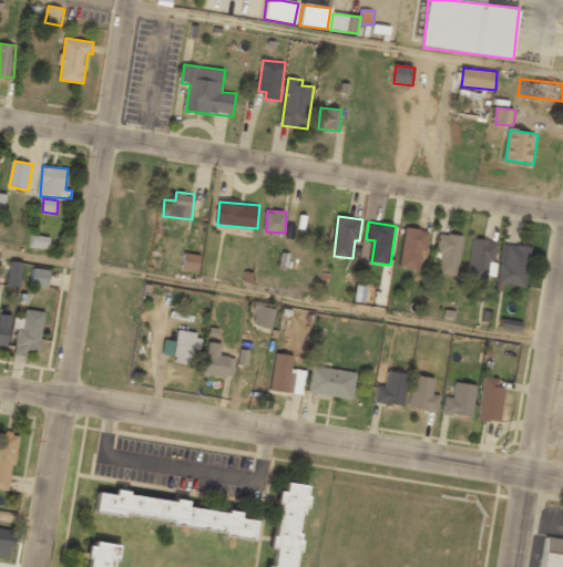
[(401,266),(422,270),(429,232),(408,227),(401,266)]
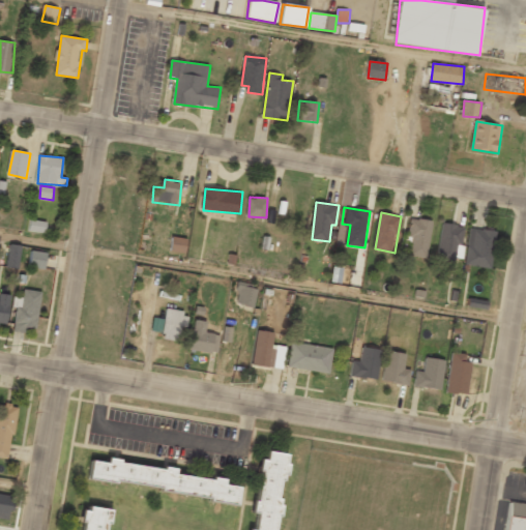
[(411,255),(429,258),(435,222),(412,217),(409,237),(413,238),(411,255)]
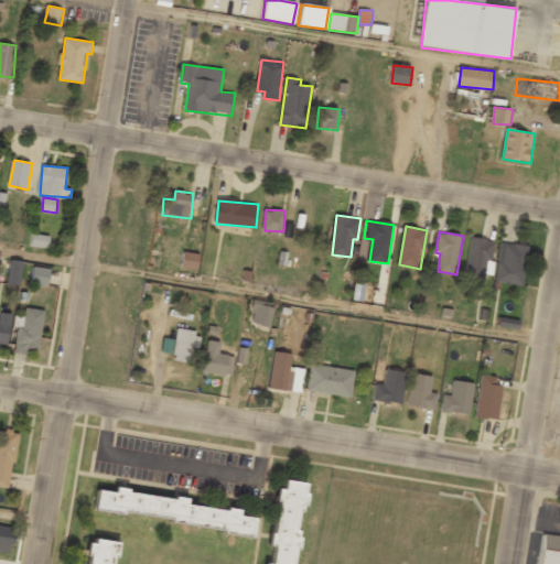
[(50,249),(52,237),(34,234),(32,246),(50,249)]
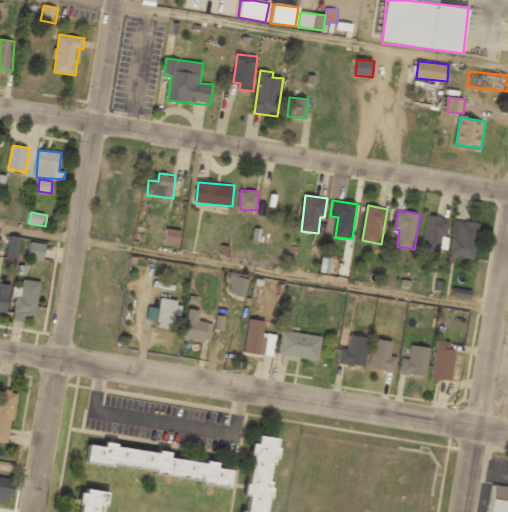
[(451,218),(428,216),(425,250),(447,252),(451,218)]
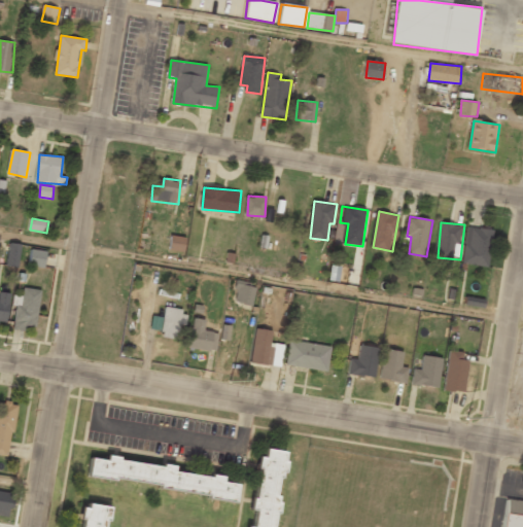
[(490,267),(495,231),(468,226),(463,262),(490,267)]
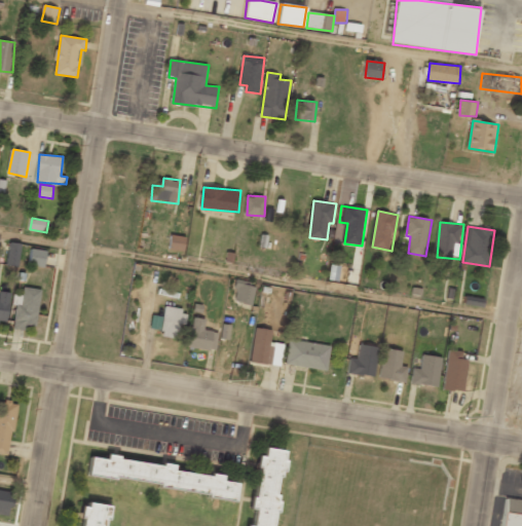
[(185,252),(187,237),(173,235),(171,250),(185,252)]
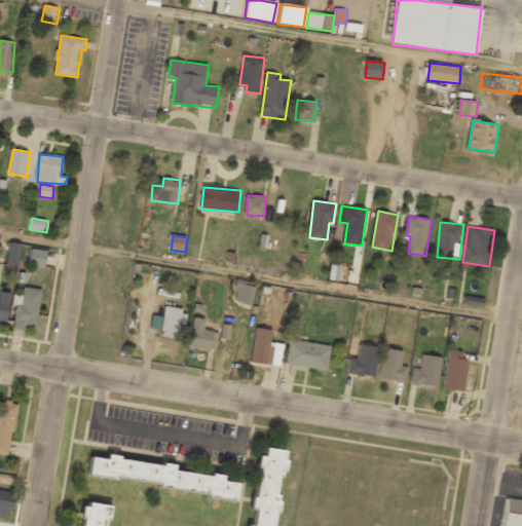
[(7,265),(20,267),(24,245),(11,242),(7,265)]
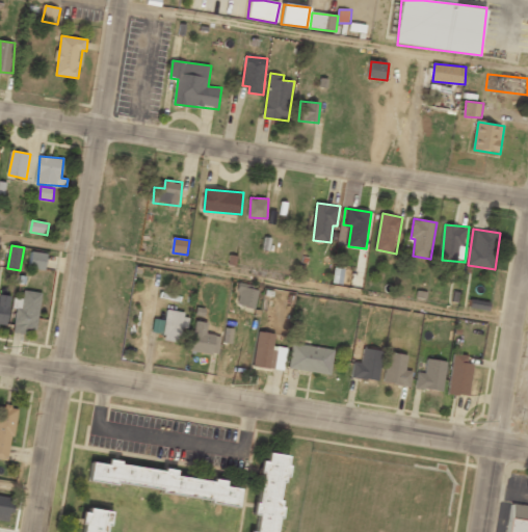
[(31,268),(47,270),(49,254),(33,251),(31,268)]
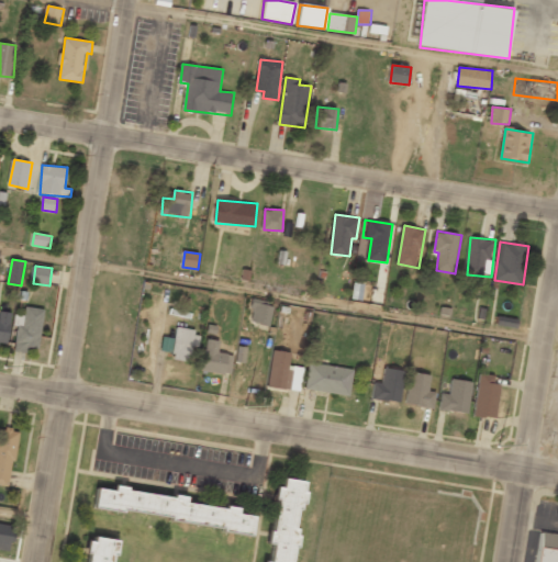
[(252,323),(271,326),(275,303),(256,300),(252,323)]
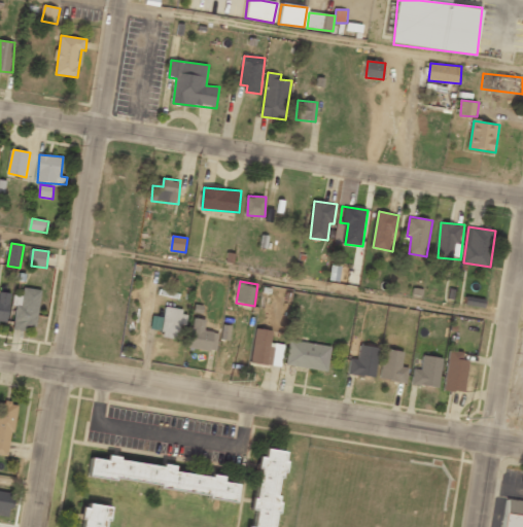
[(42,289),(25,288),(24,295),(15,294),(14,305),(18,305),(15,329),(27,330),(28,326),(38,327),(42,289)]
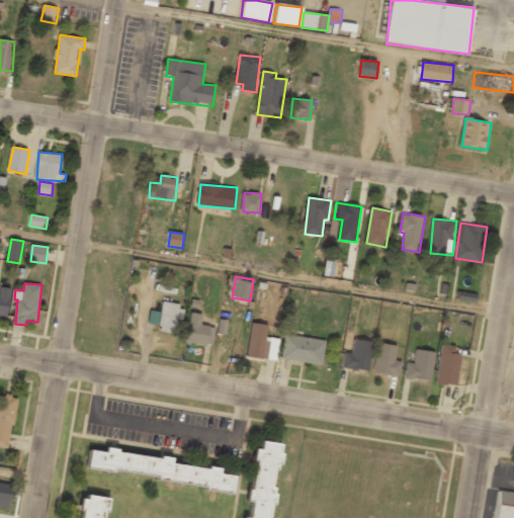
[(479,293),(459,291),(458,299),(478,301),(479,293)]
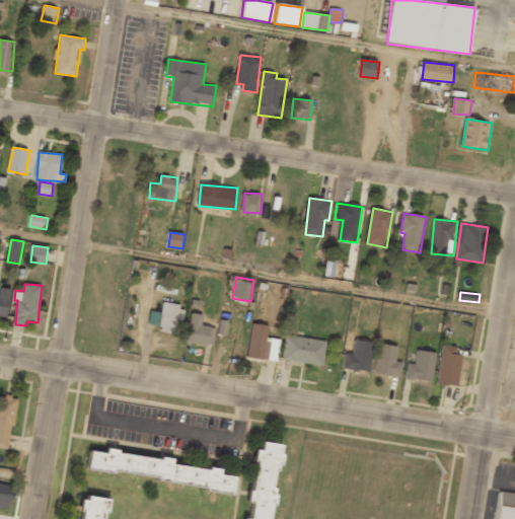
[(150,323),(162,325),(161,334),(179,336),(181,320),(185,321),(187,306),(163,303),(162,312),(152,311),(150,323)]
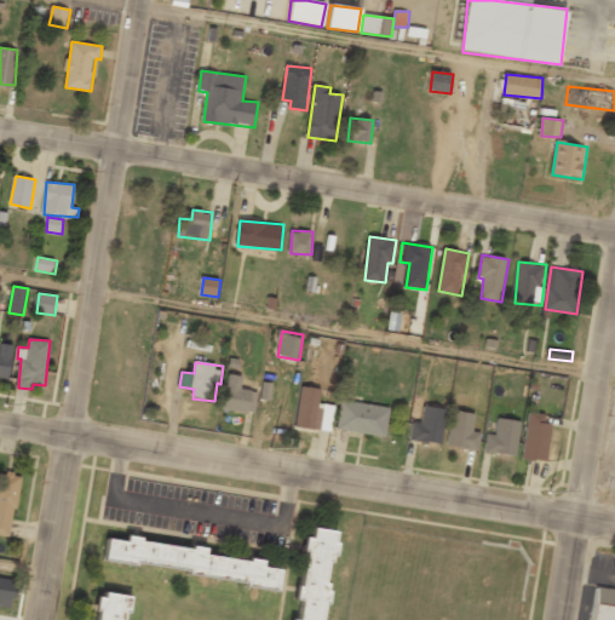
[(257,413),(259,391),(242,389),(243,375),(229,374),(224,409),(257,413)]
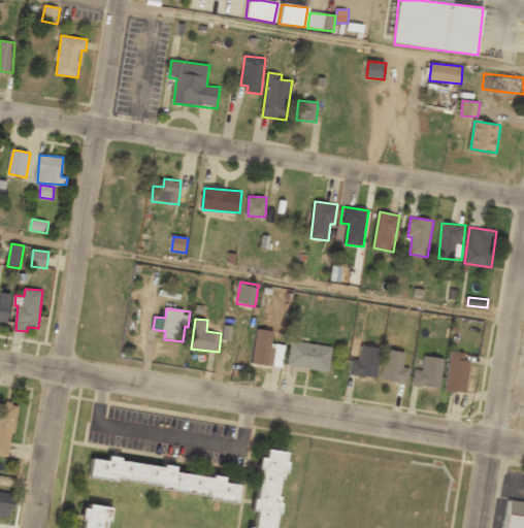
[(254,364),(285,368),(287,344),(273,343),(274,331),(258,329),(254,364)]
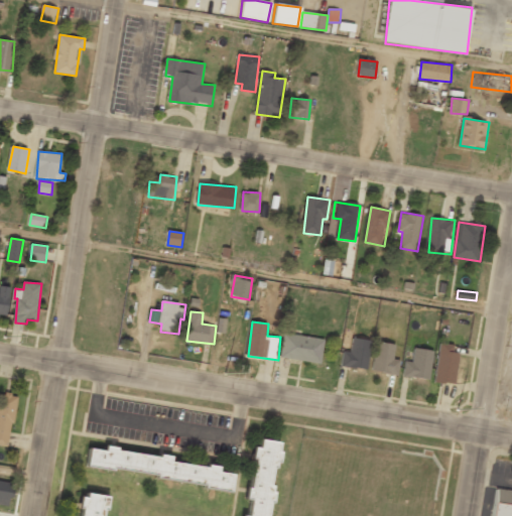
[(322,364),(326,339),(285,333),(281,357),(322,364)]
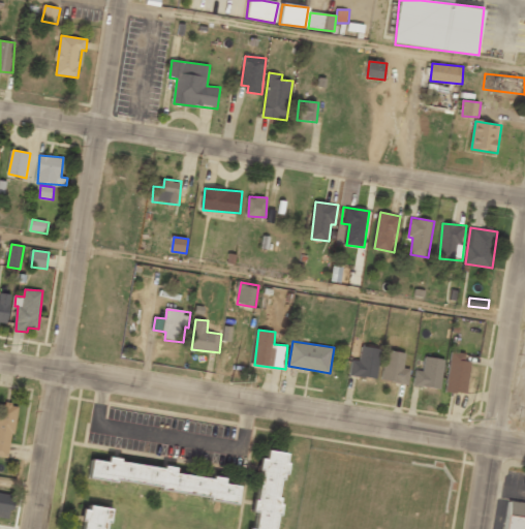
[(351,375),(377,379),(382,349),(364,346),(361,361),(353,360),(351,375)]
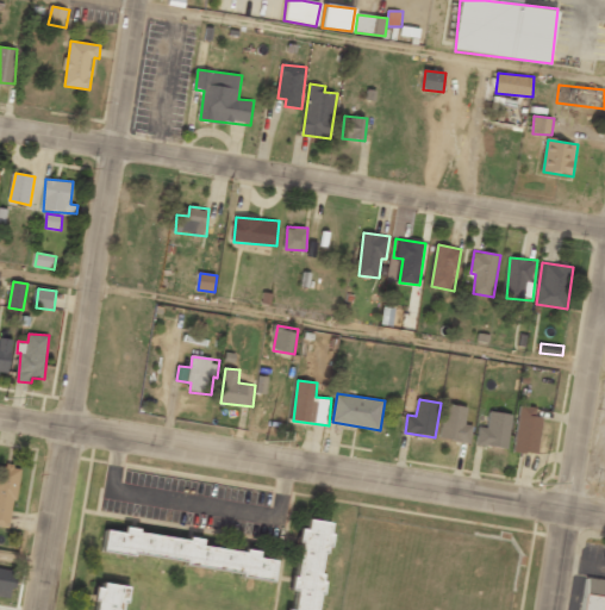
[(472,443),(474,425),(467,424),(469,408),(447,404),(442,439),(472,443)]
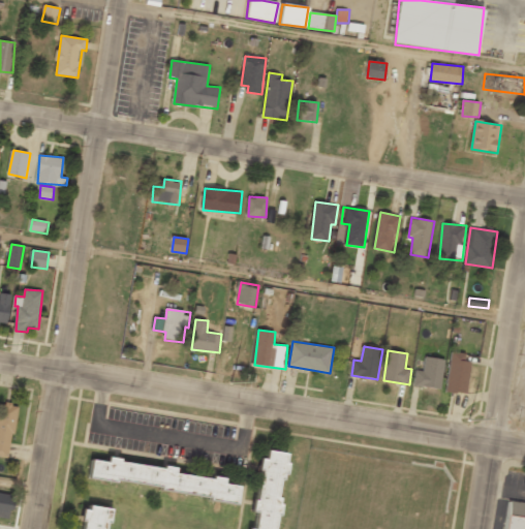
[(469,352),(450,351),(449,393),(468,393),(469,352)]
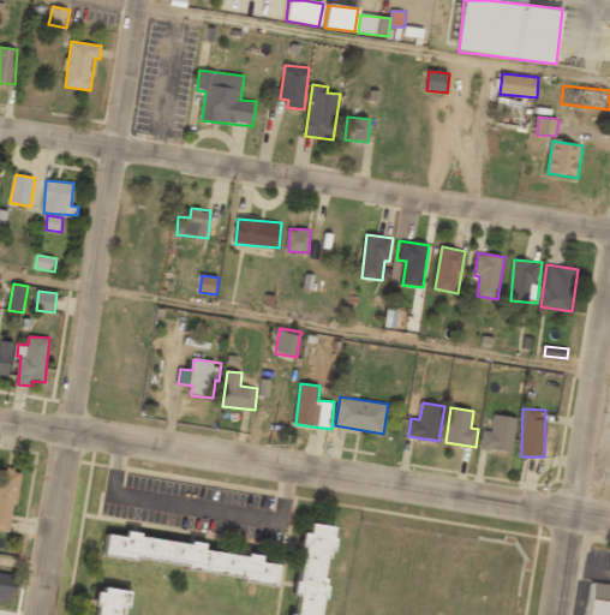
[(513,453),(519,418),(496,415),(492,431),(485,430),(482,447),(513,453)]
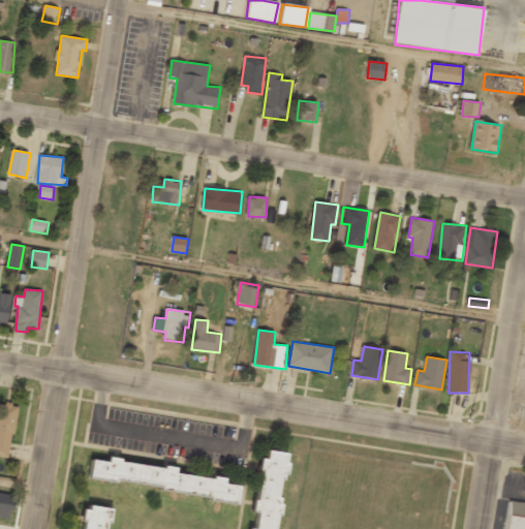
[(18,405),(0,402),(0,457),(11,458),(18,405)]
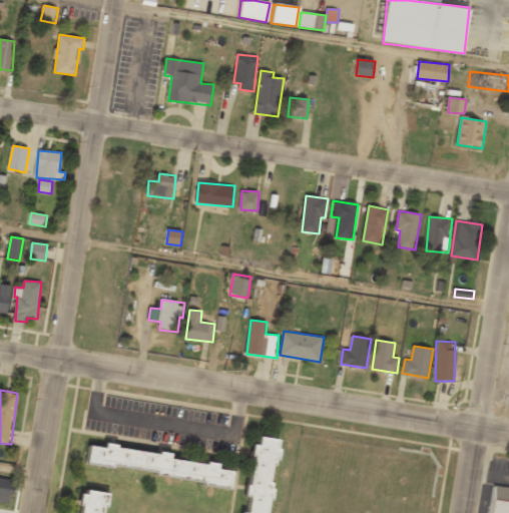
[(267,512),(280,440),(257,436),(242,512),(267,512)]
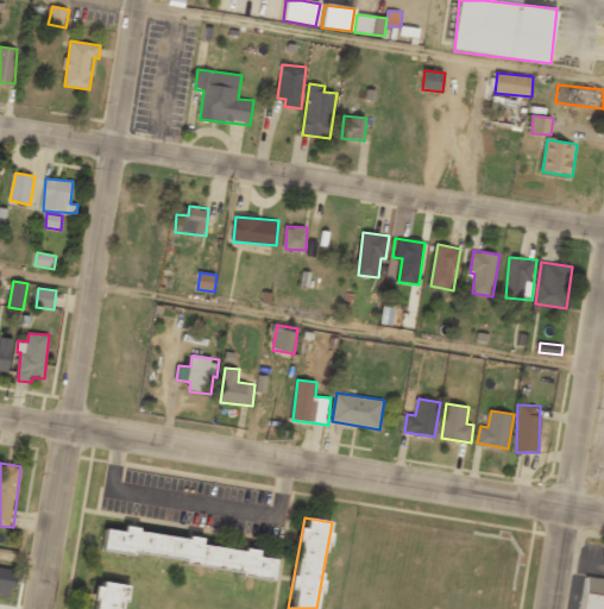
[(272,582),(277,557),(107,525),(102,550),(272,582)]
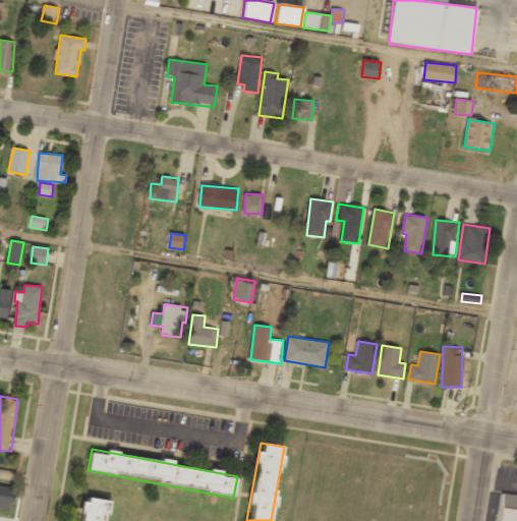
[(0,508),(12,510),(15,487),(0,484),(0,508)]
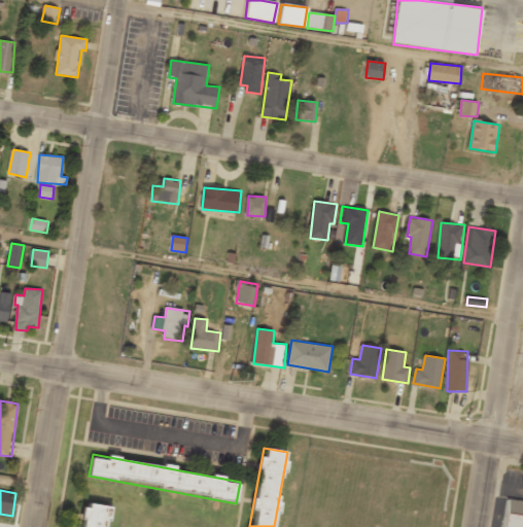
[(522,500),(508,498),(503,526),(522,526),(522,500)]
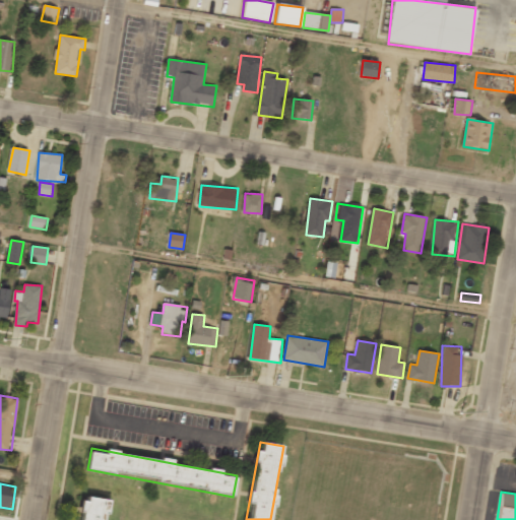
[(107,519),(110,501),(84,497),(80,519),(107,519)]
